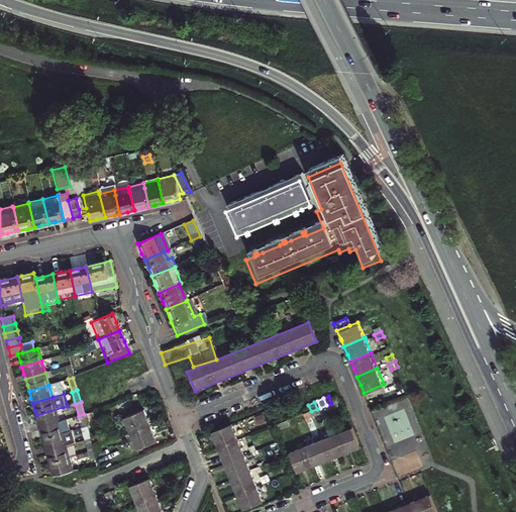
[(308,405),(302,407),(305,414),(311,411),(308,405)]
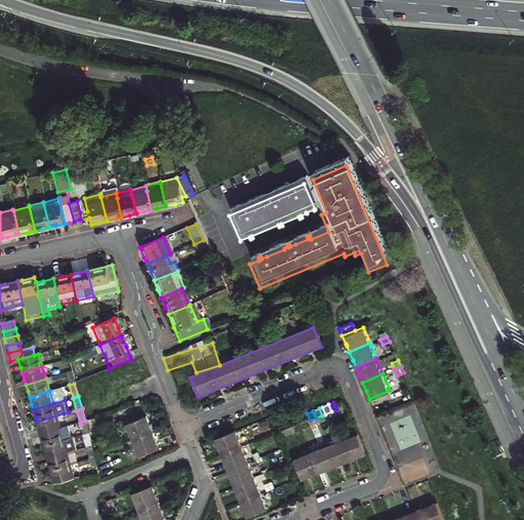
[(64,413),(37,422),(38,428),(40,434),(67,426),(64,413)]
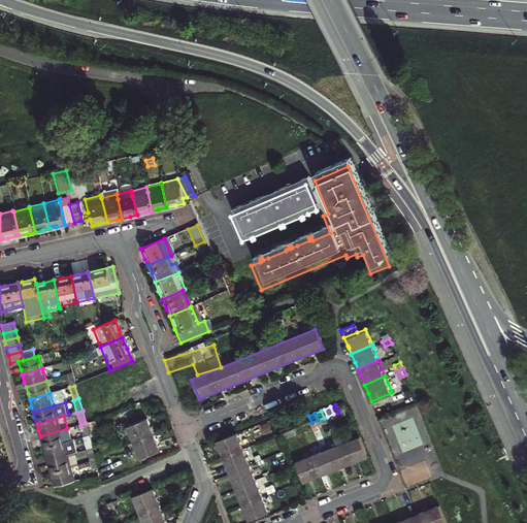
[(152,432),(147,422),(127,430),(134,446),(154,437),(152,432)]
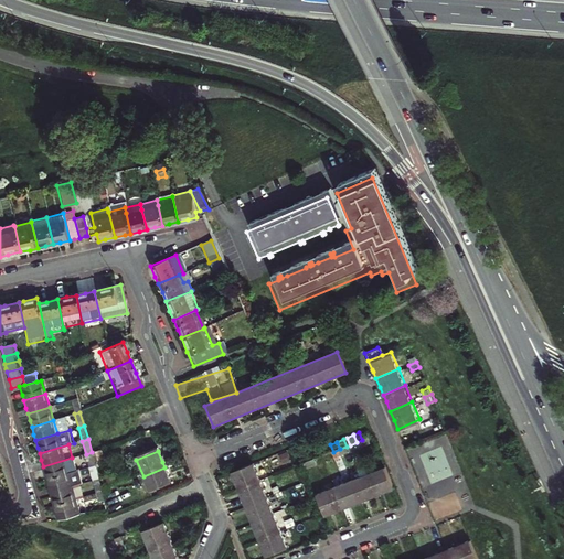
[(96,465),(92,452),(86,454),(84,454),(87,468),(89,468),(96,465)]
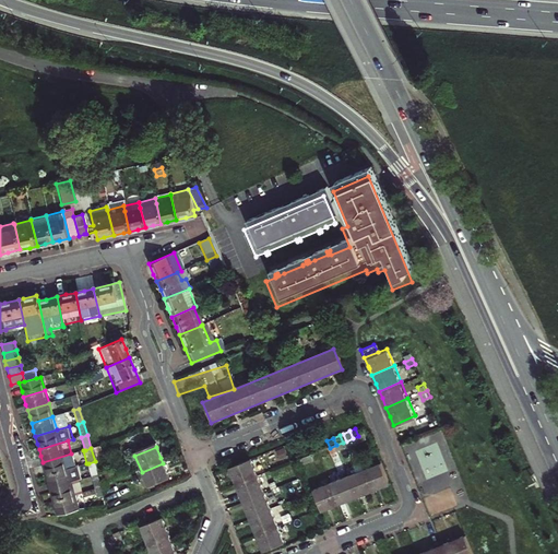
[(310,448),(297,454),(300,461),(313,456),(310,448)]
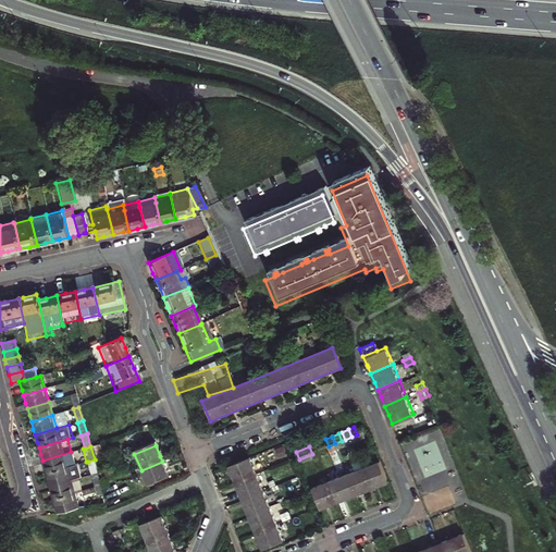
[(73,452),(71,452),(42,461),(45,468),(47,474),(77,465),(73,452)]
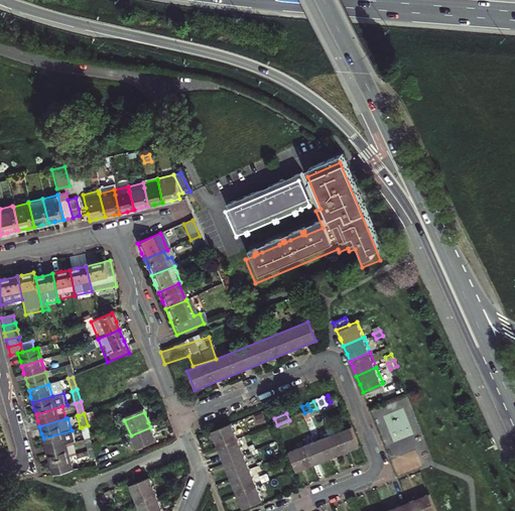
[(219,440),(221,448),(241,438),(234,421),(214,430),(219,440)]
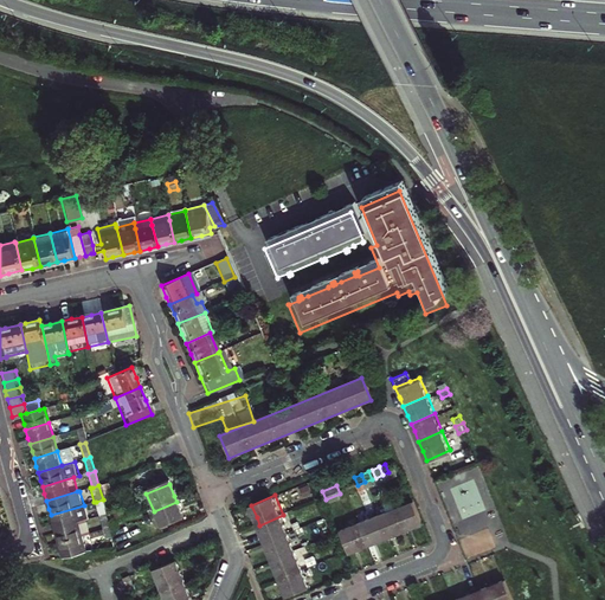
[(414,498),(397,507),(406,529),(416,524),(425,521),(414,498)]
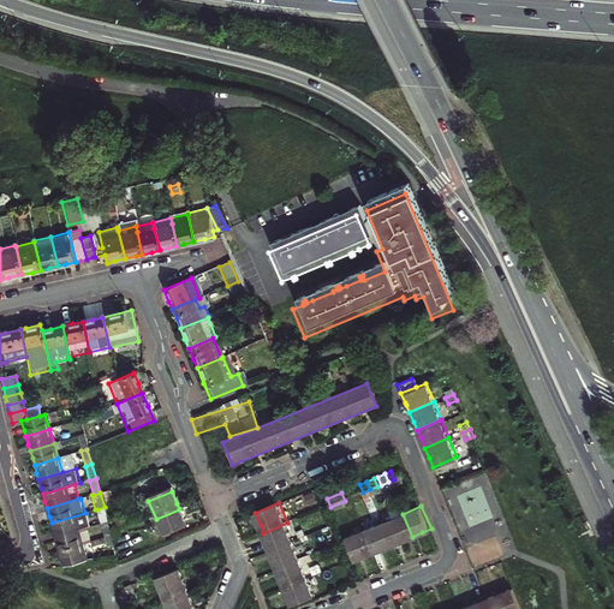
[(105,507),(97,509),(102,524),(108,521),(105,507)]
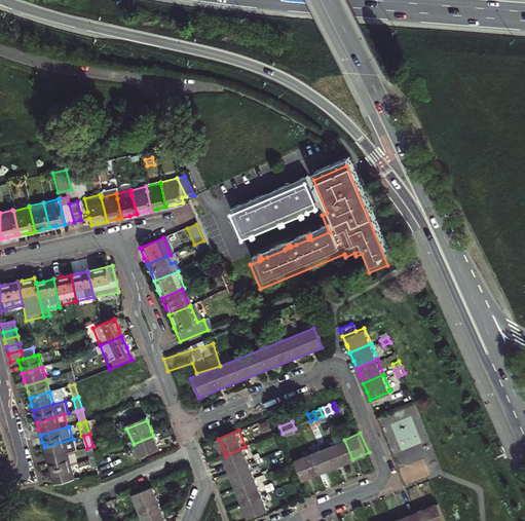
[(134,444),(141,461),(160,453),(157,446),(153,436),(134,444)]
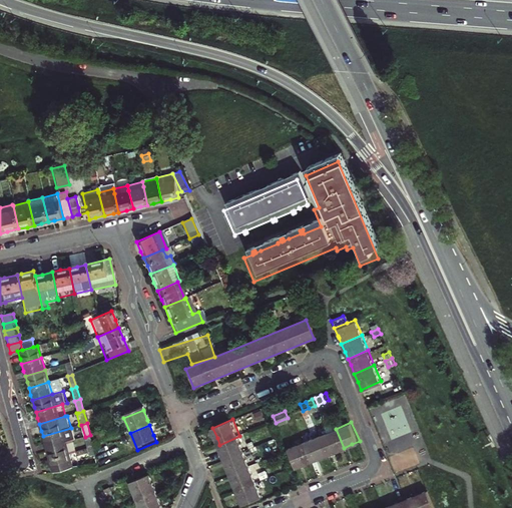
[(71,428),(43,436),(45,442),(46,448),(73,440),(77,439),(73,427),(71,428)]
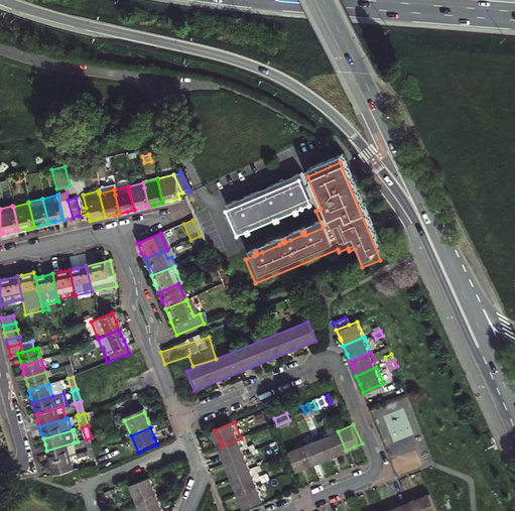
[(338,431),(323,437),(331,457),(338,454),(346,451),(338,431)]
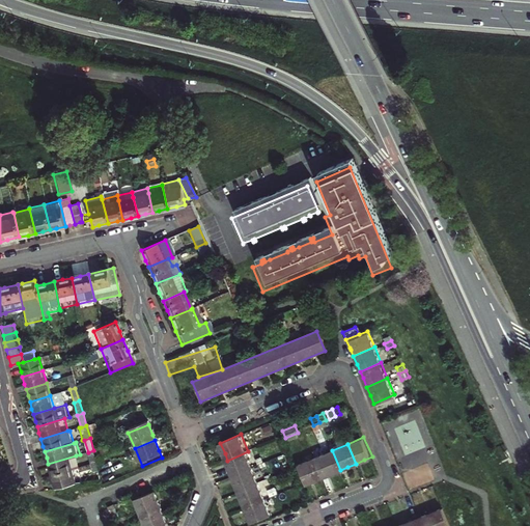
[(98,463),(93,450),(88,452),(91,465),(98,463)]
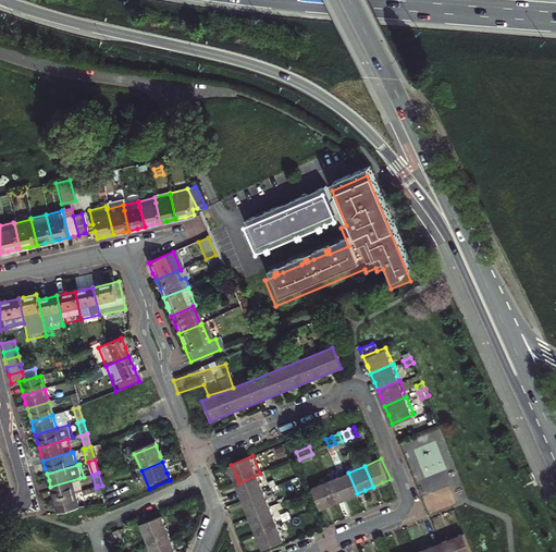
[(357,493),(348,473),(332,480),(341,500),(349,497),(357,493)]
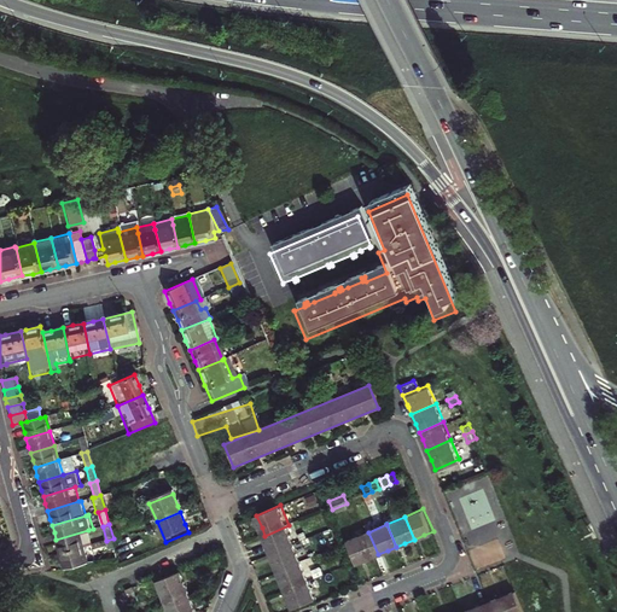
[(269,546),(274,555),(297,545),(289,525),(265,536),(269,546)]
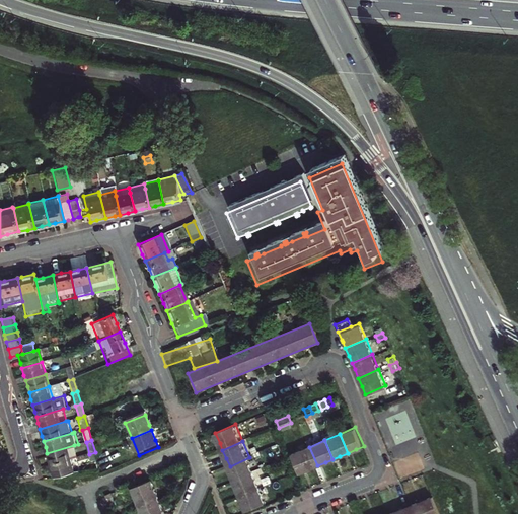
[(74,445),(47,453),(49,458),(51,465),(70,459),(78,457),(74,445)]
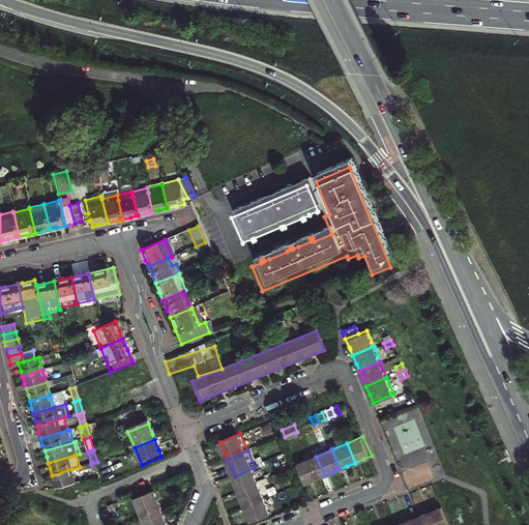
[(316,479),(324,475),(316,457),(300,463),(309,483),(316,479)]
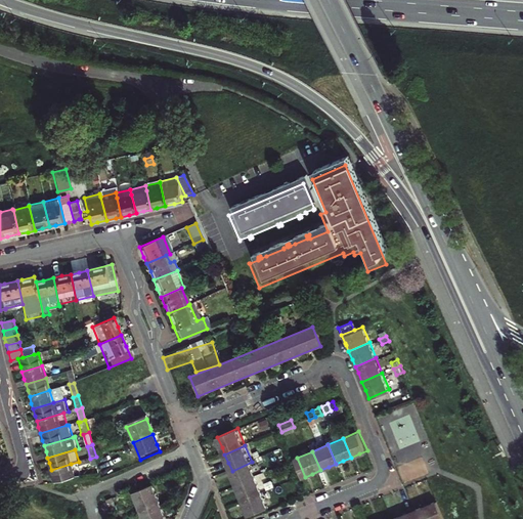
[(109,453),(102,456),(105,463),(112,461),(109,453)]
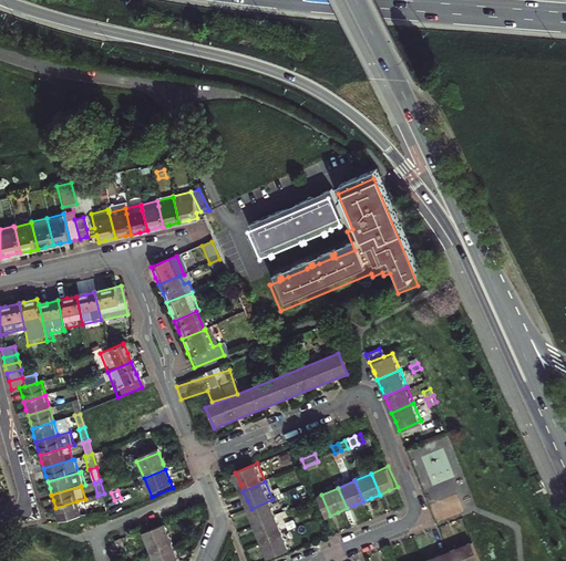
[(104,494),(98,496),(102,509),(107,507),(104,494)]
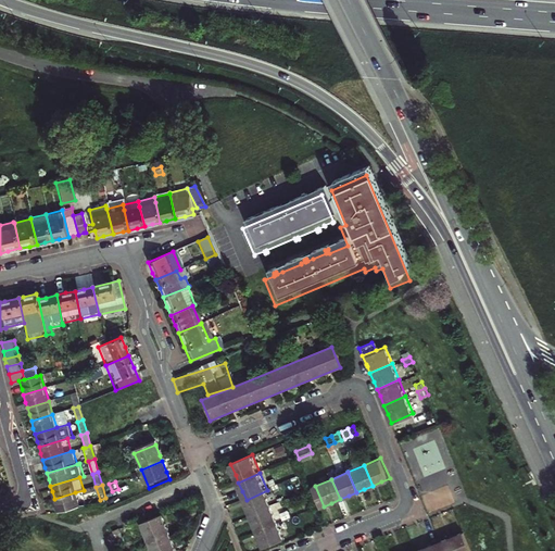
[(250,509),(253,516),(274,506),(267,490),(247,500),(250,509)]
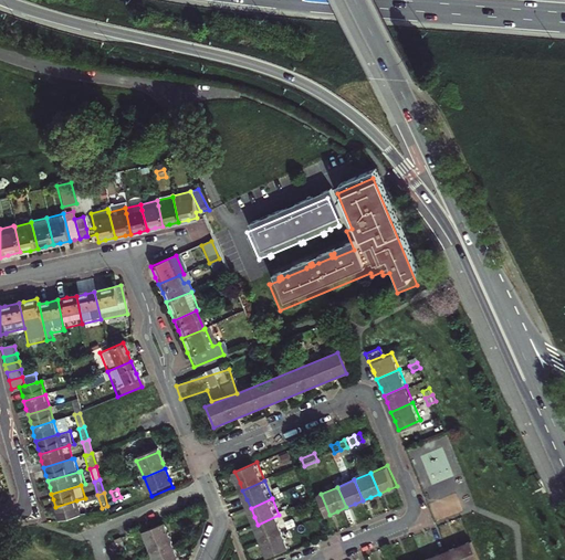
[(76,500),(55,507),(58,516),(59,520),(80,515),(76,500)]
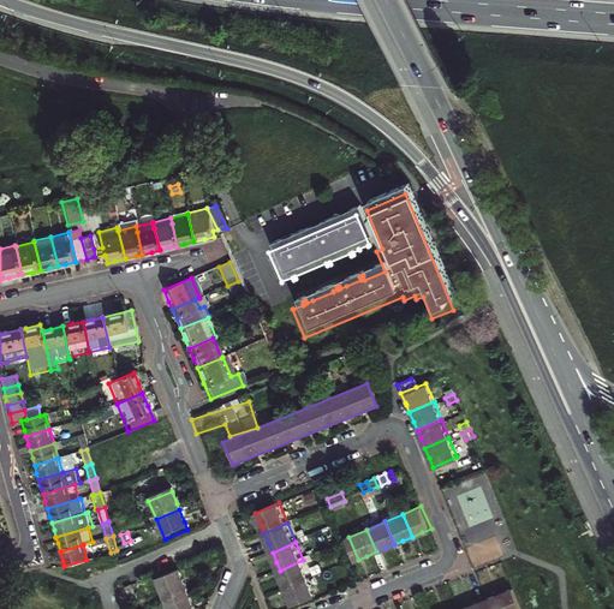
[(284,579),(287,587),(310,577),(303,560),(280,571),(284,579)]
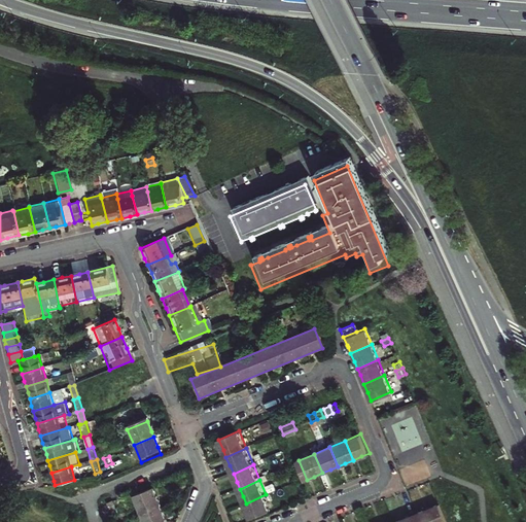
[(136,499),(145,521),(165,513),(161,503),(155,491),(136,499)]
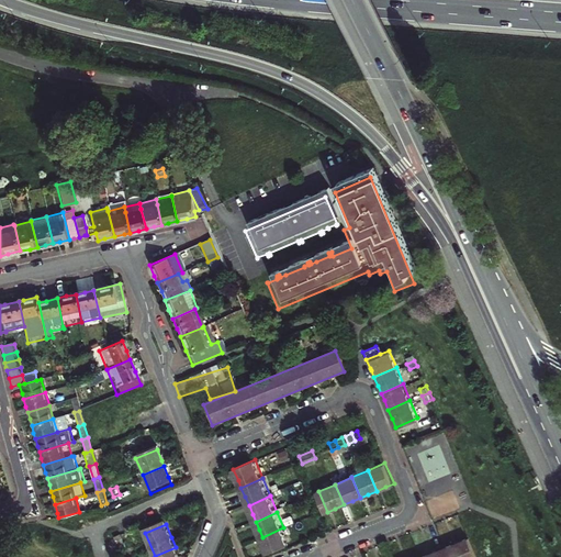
[(283,527),(262,537),(266,544),(269,553),(291,544),(283,527)]
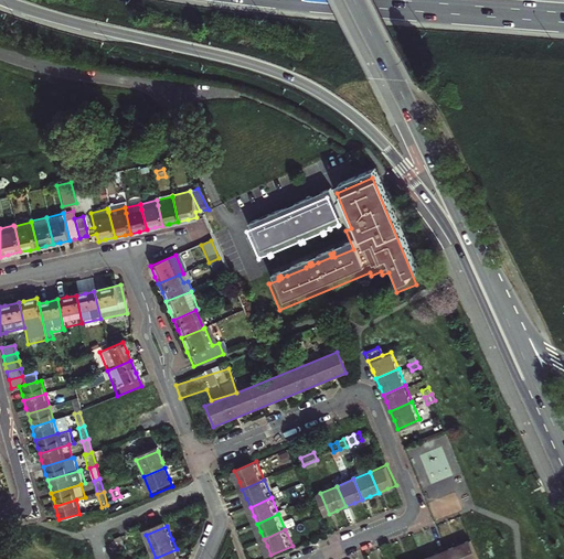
[(449,546),(455,558),(477,558),(482,556),(474,536),(461,541),(449,546)]
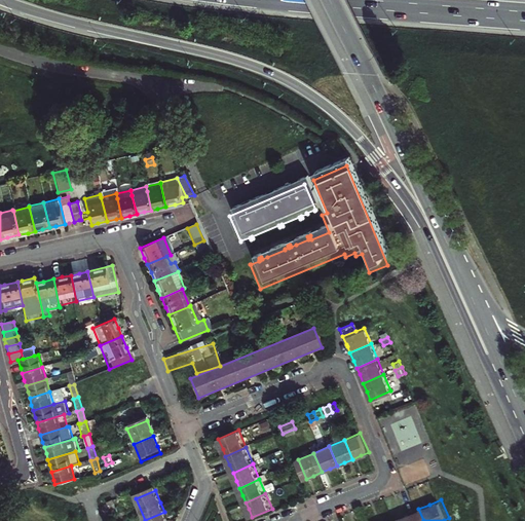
[(126,512),(122,500),(116,504),(120,515),(126,512)]
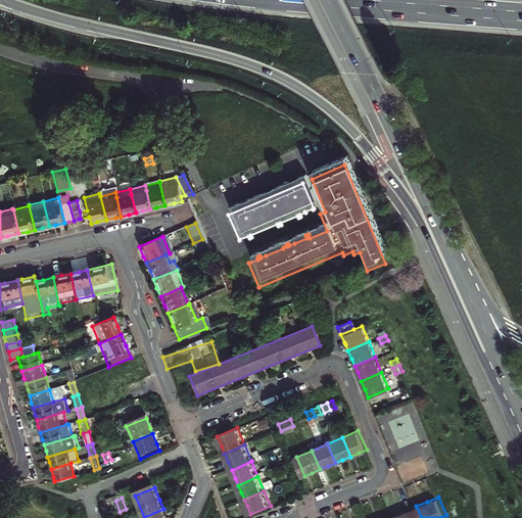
[(404,512),(394,516),(394,517),(421,517),(416,506),(404,512)]
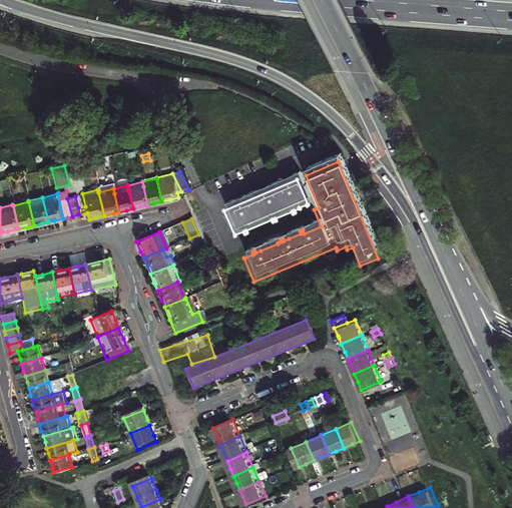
[(160,499),(141,507),(164,507),(163,506),(160,499)]
